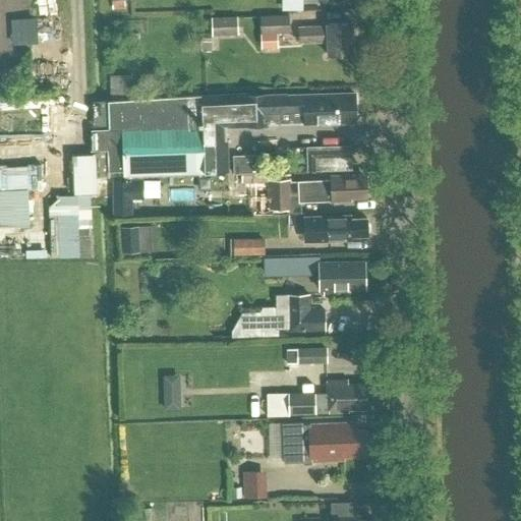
[(289,15),(259,16),(261,34),(277,33),(290,33),(289,15)]
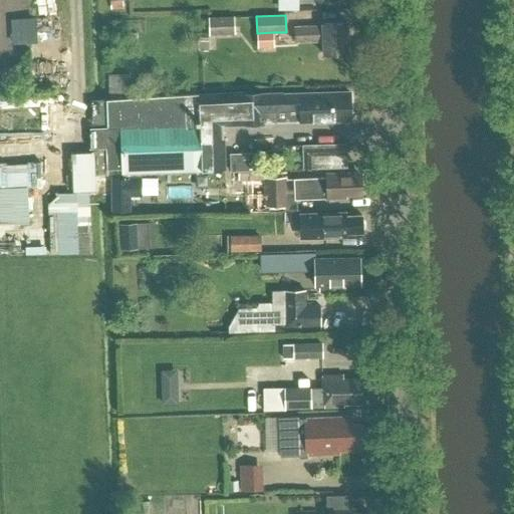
[(208,16),(209,34),(235,33),(235,16),(208,16)]
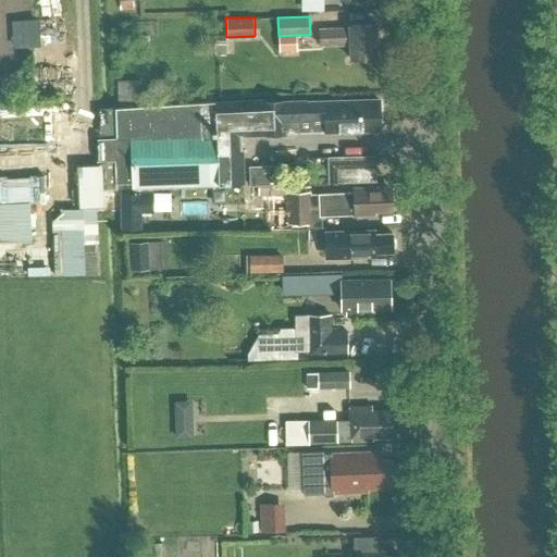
[(349,28),(319,29),(320,46),(350,45),(350,60),(378,59),(376,25),(349,26),(349,28)]
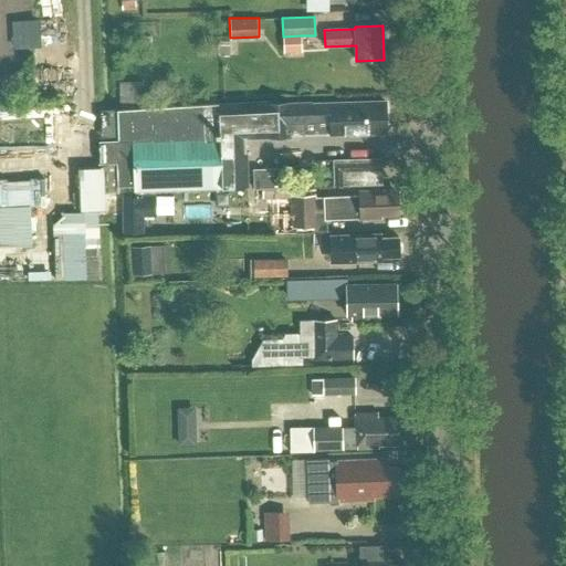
[(301,35),(283,37),(283,53),(301,52),(301,35)]
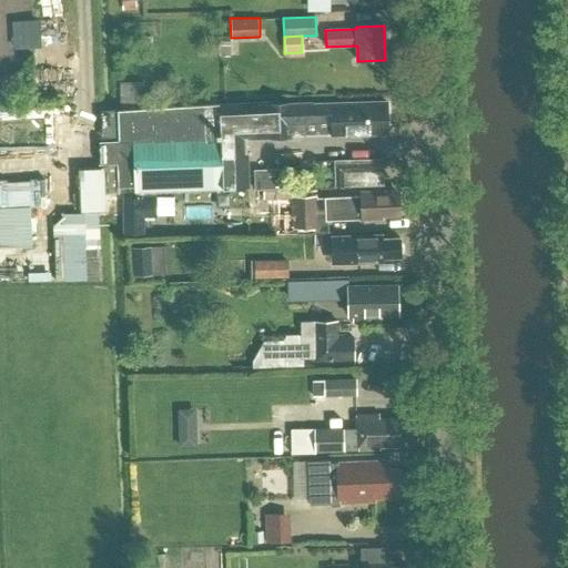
[(153,49),(142,50),(142,61),(153,60),(153,49)]
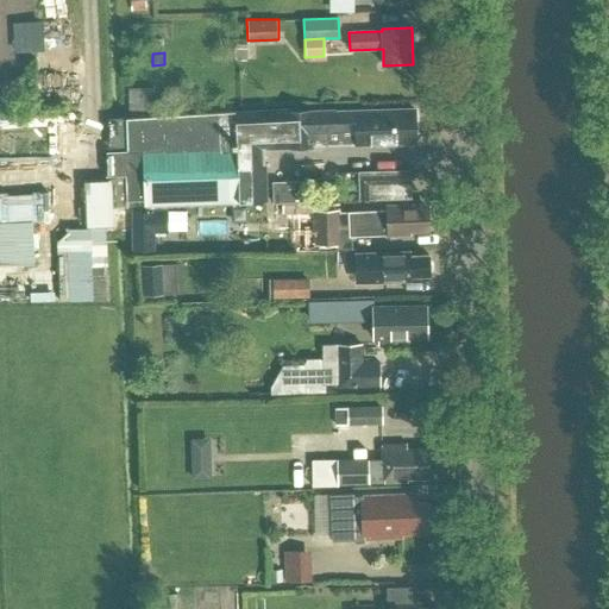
[(264,203),(263,150),(415,144),(414,112),(288,117),(288,112),(126,118),(127,154),(143,152),(144,207),(238,205),(264,203)]
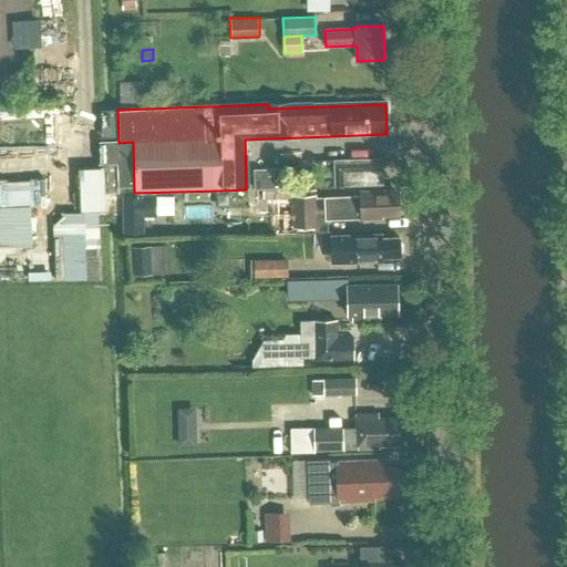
[(103,112),(103,143),(116,143),(115,112),(103,112)]
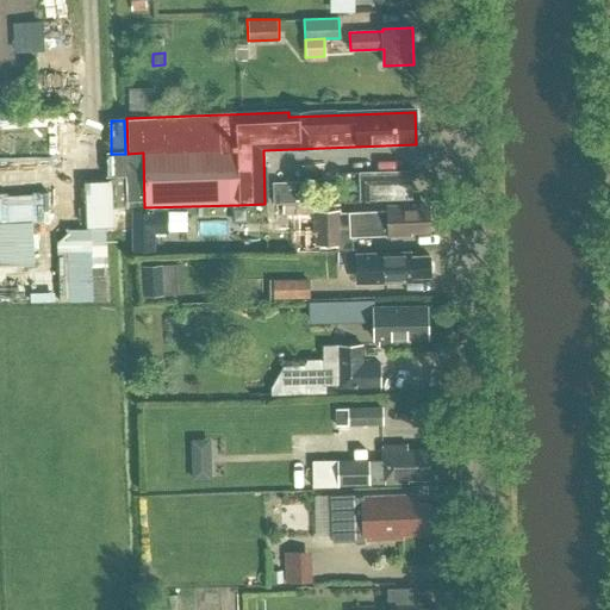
[(373,170),(359,172),(360,201),(374,200),(373,170)]
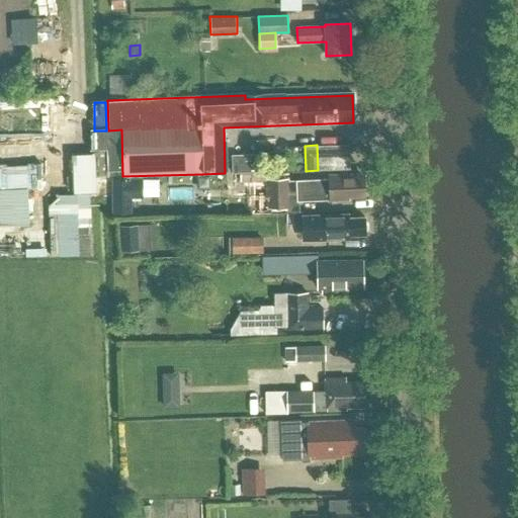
[(108,149),(94,149),(95,177),(109,176),(108,149)]
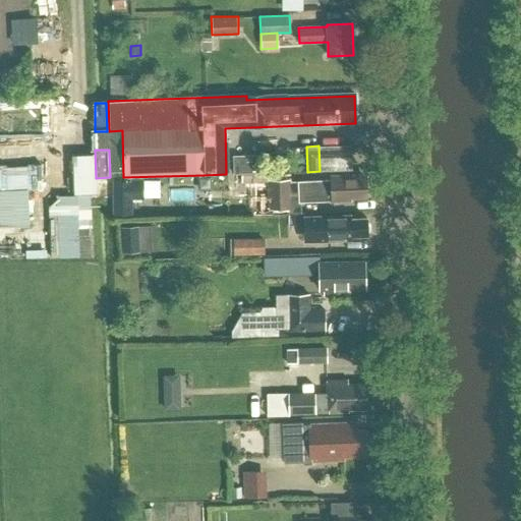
[(264,173),(263,155),(233,156),(233,174),(264,173)]
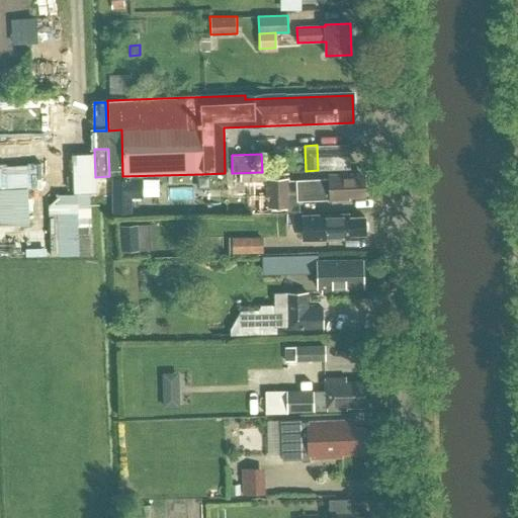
[(0,222),(23,222),(22,165),(0,164),(0,222)]
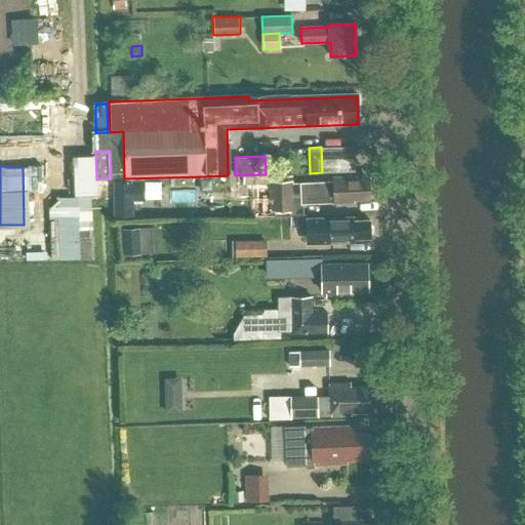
[(353,177),(333,178),(333,183),(293,184),(293,182),(270,182),(271,211),(291,211),(291,214),(304,214),(304,204),(333,204),(349,203),(349,200),(368,199),(368,180),(353,182),(353,177)]
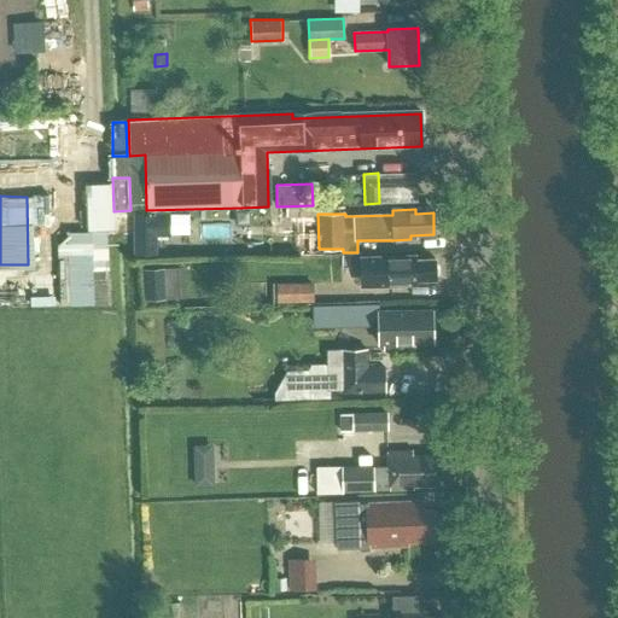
[(155,258),(153,219),(130,220),(132,260),(155,258)]
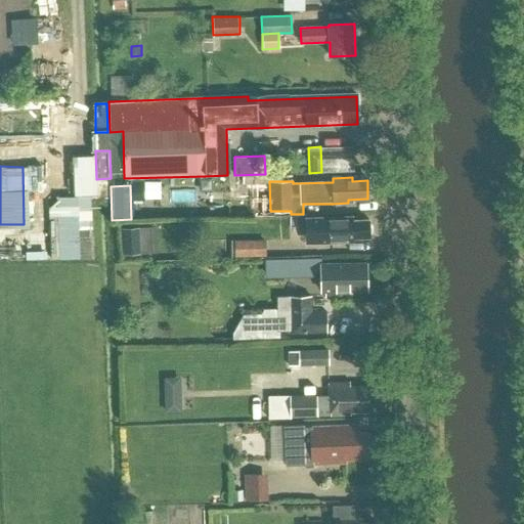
[(351,219),(304,219),(305,244),(346,243),(346,238),(368,237),(368,233),(370,232),(370,227),(368,225),(368,221),(351,221),(351,219)]
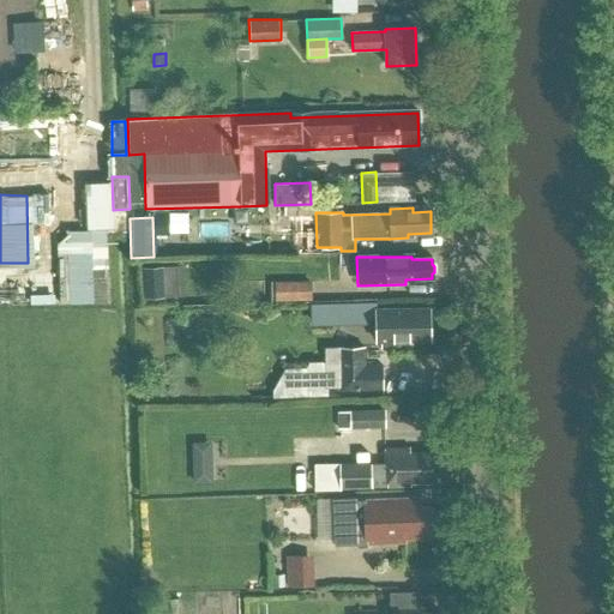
[(163,266),(142,268),(144,299),(164,298),(163,266)]
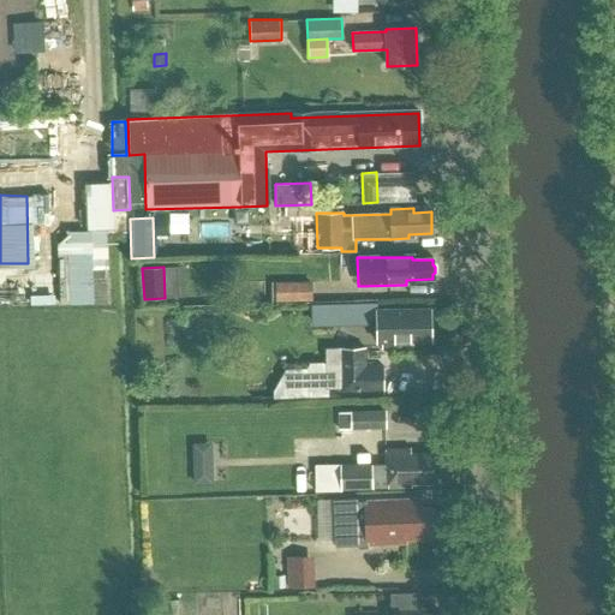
[(312,281),(275,282),(276,302),(312,300),(312,281)]
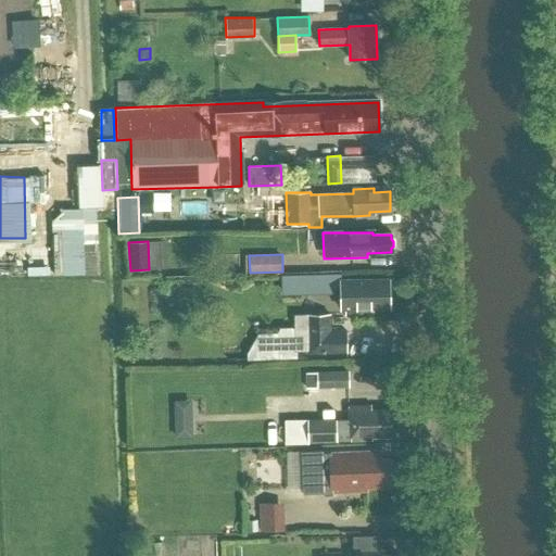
[(388,311),(388,280),(340,281),(340,311),(344,311),(344,316),(370,315),(370,311),(388,311)]
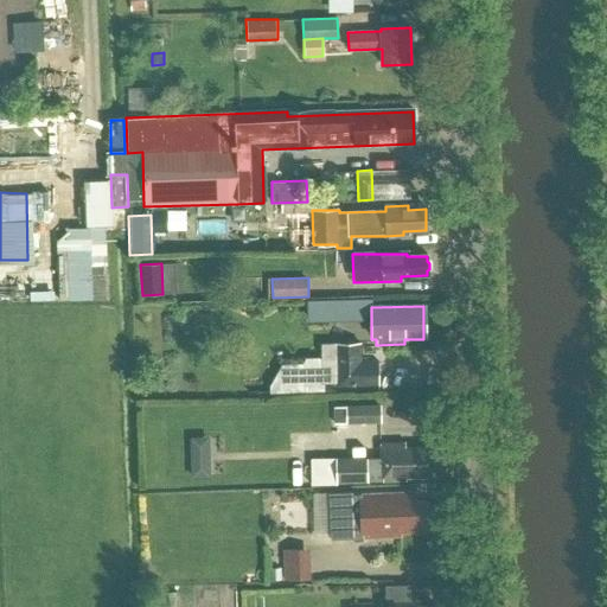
[(359,362),(358,344),(332,345),(333,388),(377,387),(376,362),(359,362)]
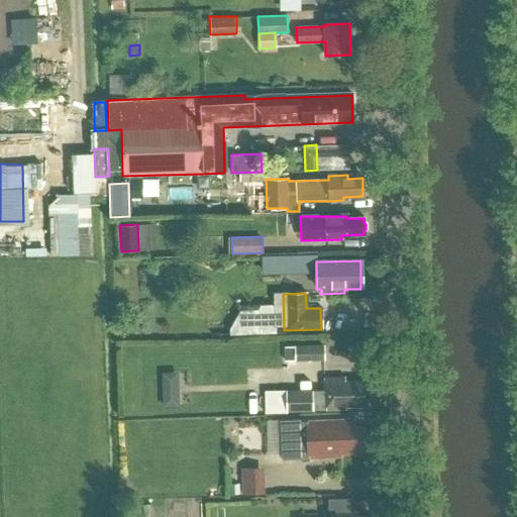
[(324,345),(284,346),(285,360),(324,359),(324,345)]
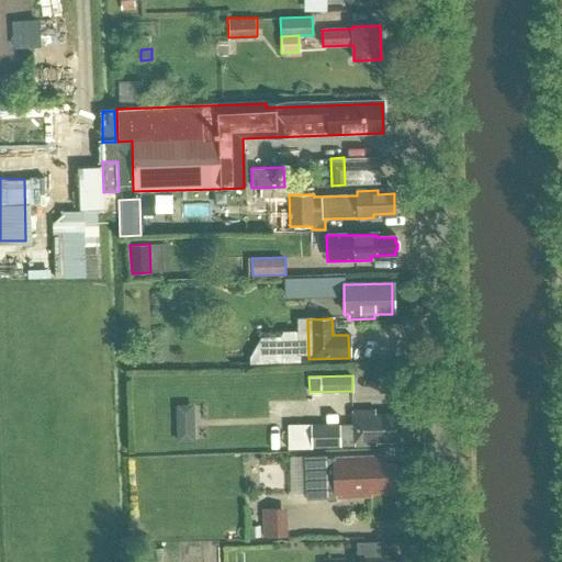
[(351,413),(352,424),(288,425),(288,450),(312,450),(352,448),(374,448),(373,444),(400,442),(398,416),(373,417),(373,412),(351,413)]
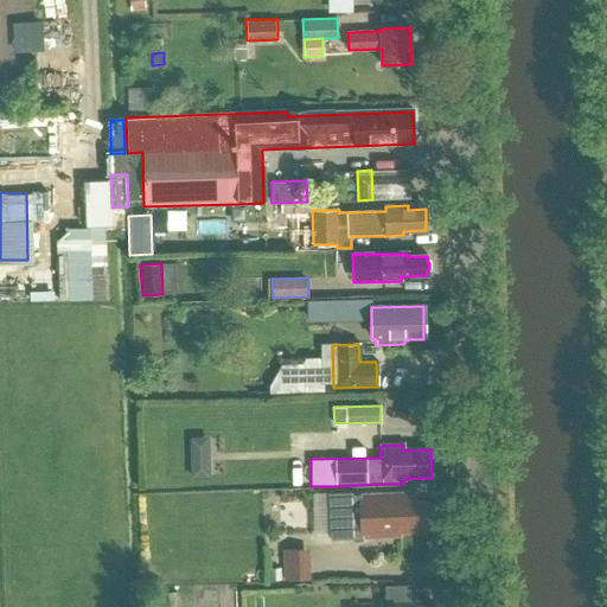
[(204,459),(191,459),(191,478),(211,478),(210,464),(204,459)]
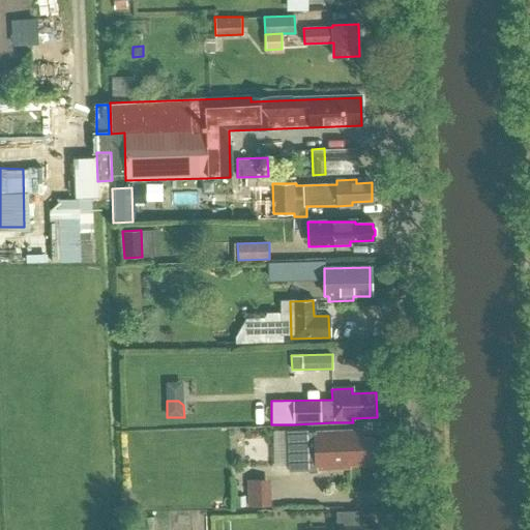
[(287,430),(288,472),(349,469),(349,467),(365,466),(365,460),(372,459),(371,439),(348,440),(348,432),(314,434),(314,432),(307,432),(307,429),(287,430)]
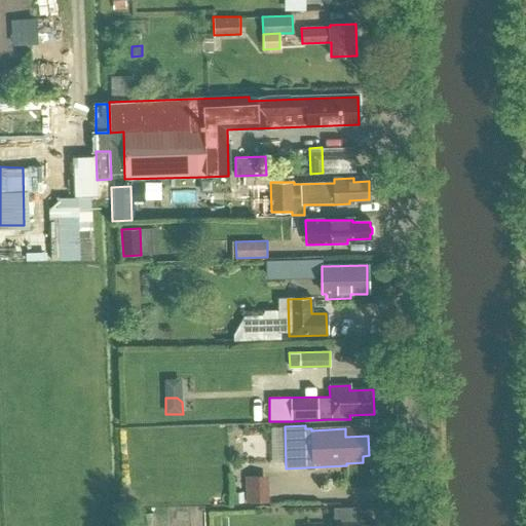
[(243,476),(243,483),(257,482),(258,487),(245,487),(245,499),(262,498),(262,475),(243,476)]
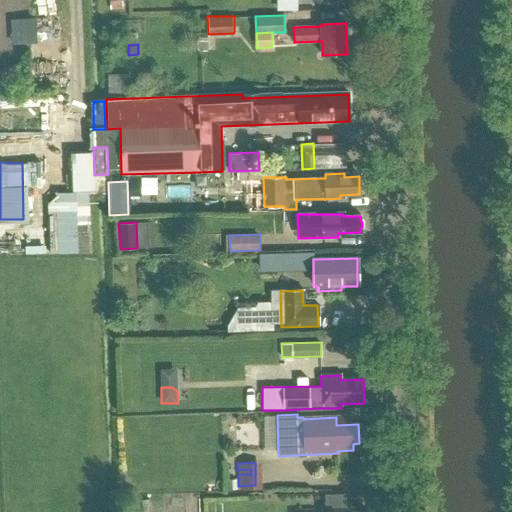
[(347,511),(347,509),(349,509),(349,496),(325,496),(325,511),(347,511)]
